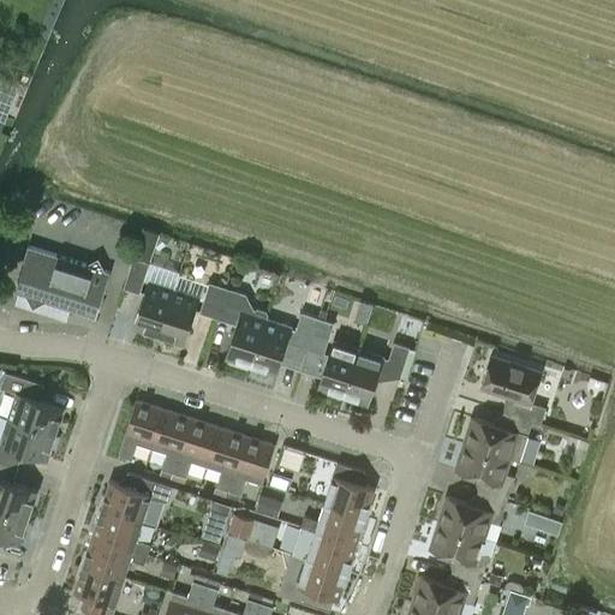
[(0,118),(7,120),(21,85),(0,77),(0,118)]
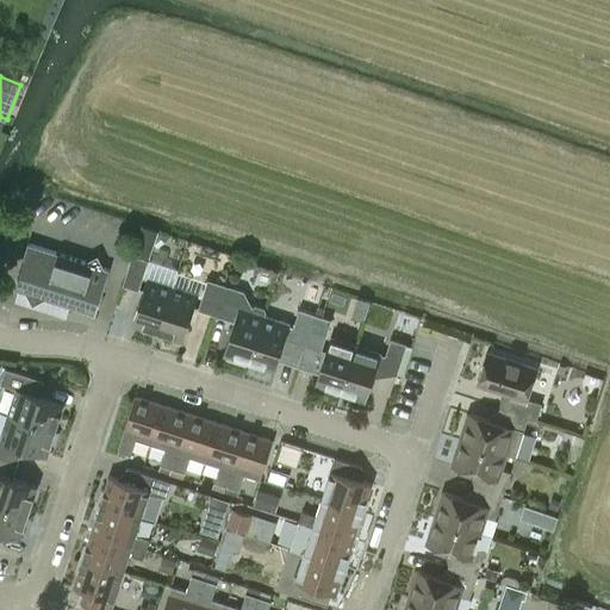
[(98,255),(86,261),(27,243),(13,288),(26,292),(32,306),(45,298),(95,315),(110,269),(104,267),(98,255)]
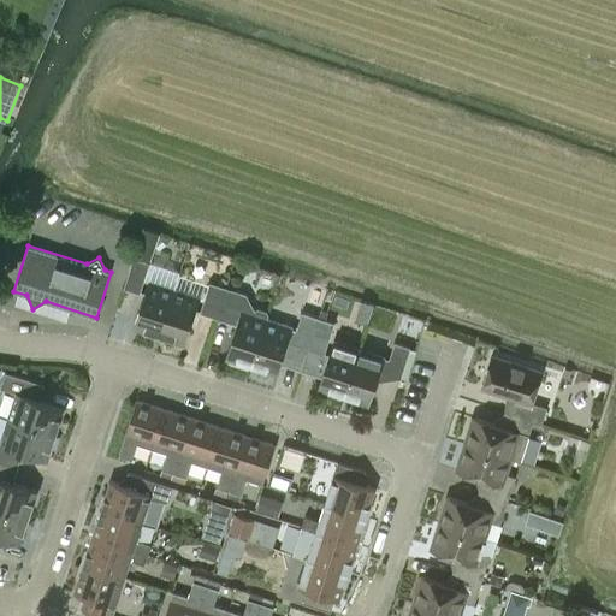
[(140,294),(150,262),(134,258),(124,289),(140,294)]
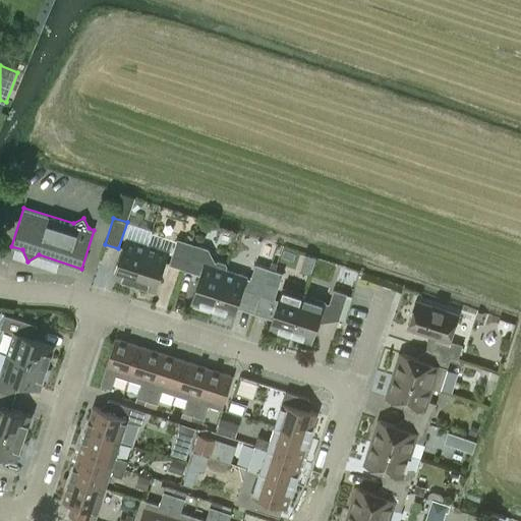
[(125,238),(113,277),(134,284),(148,245),(135,241),(137,234),(128,231),(125,238)]
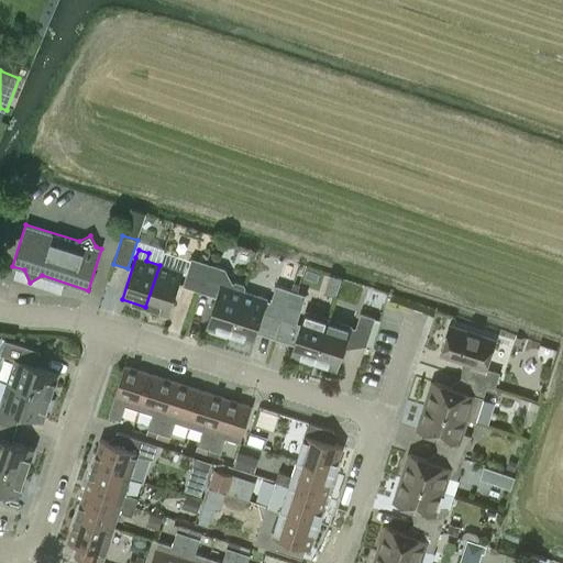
[(197,291),(207,263),(192,257),(183,286),(197,291)]
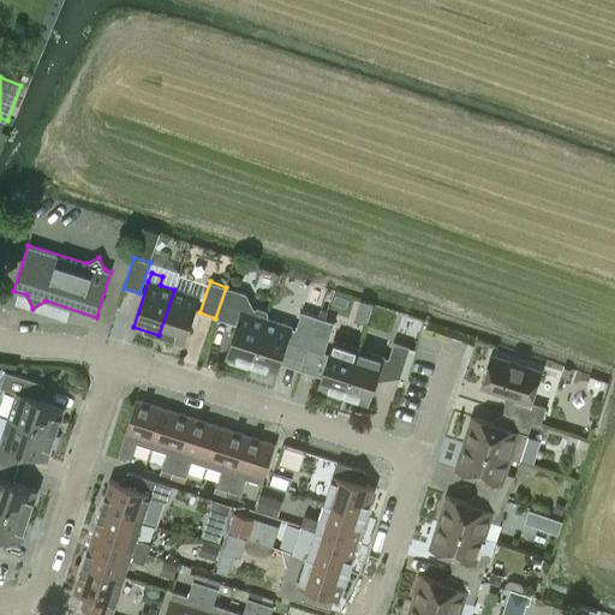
[(312,281),(303,312),(318,317),(328,287),(312,281)]
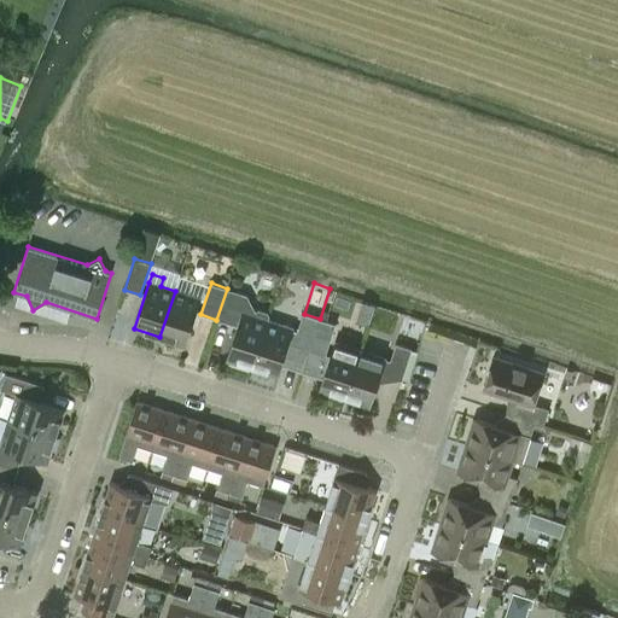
[(227,289),(216,320),(238,326),(227,359),(252,367),(267,321),(269,315),(268,312),(258,309),(255,310),(246,295),(227,289)]
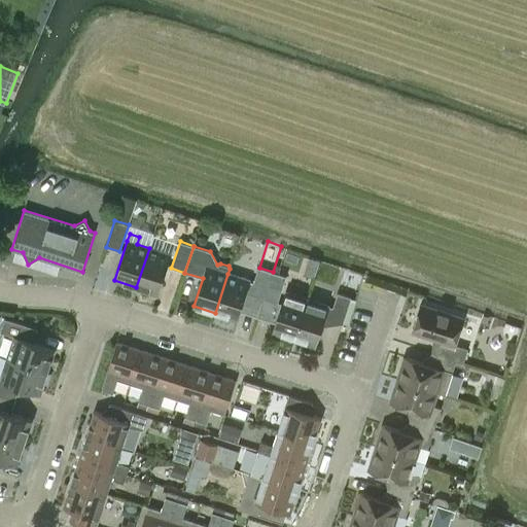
[(172,255),(149,248),(136,287),(159,294),(172,255)]
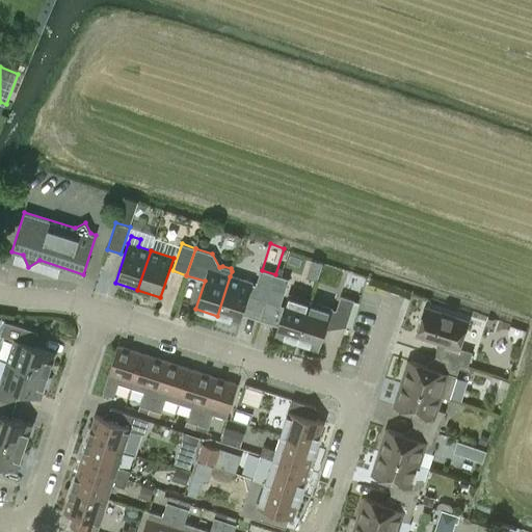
[(262,270),(253,296),(267,301),(275,274),(262,270)]
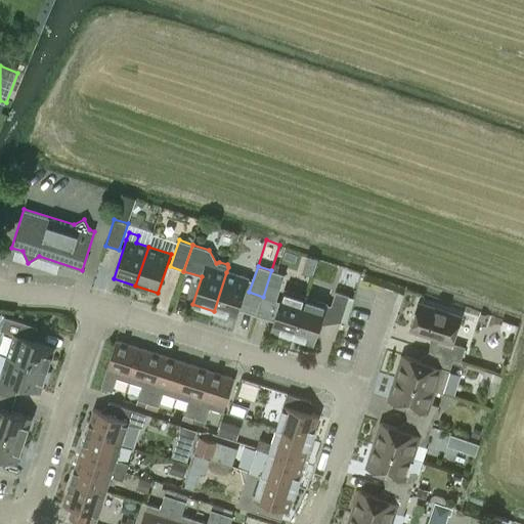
[(226,272),(214,311),(235,318),(236,318),(250,279),(252,272),(242,269),(239,276),(226,272)]
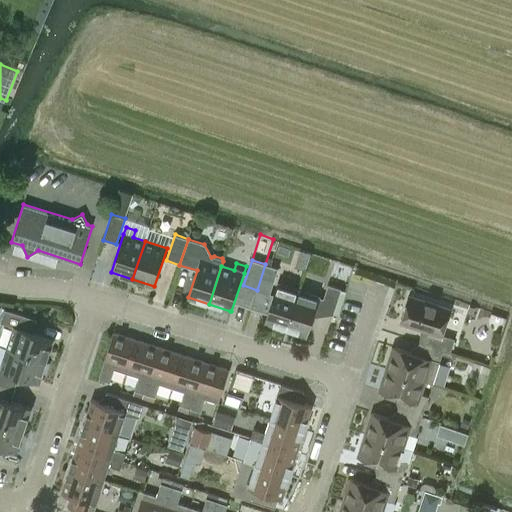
[(278,268),(265,264),(257,290),(270,294),(278,268)]
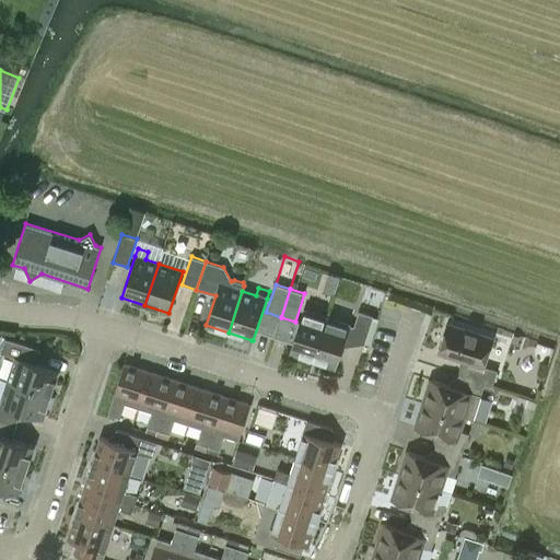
[(313,360),(326,318),(303,311),(289,352),(313,360)]
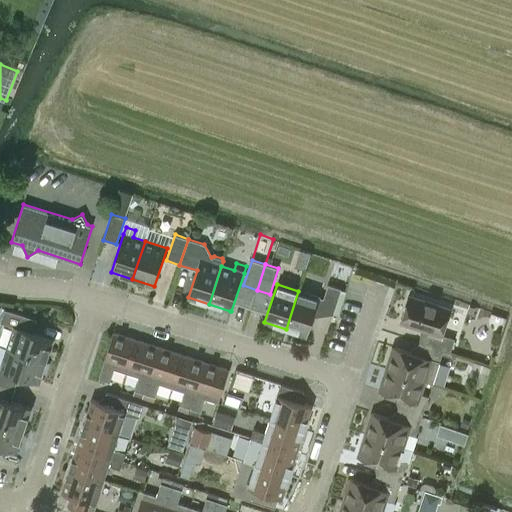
[(324,299),(298,291),(286,329),(307,336),(316,308),(333,314),(342,289),(328,284),(324,299)]
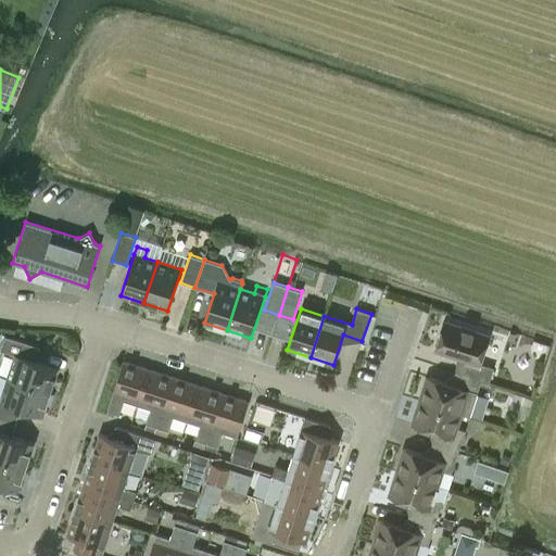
[(481,380),(481,381),(489,383),(494,367),(480,363),(490,335),(445,320),(436,350),(465,359),(460,373),(460,374),(481,380)]
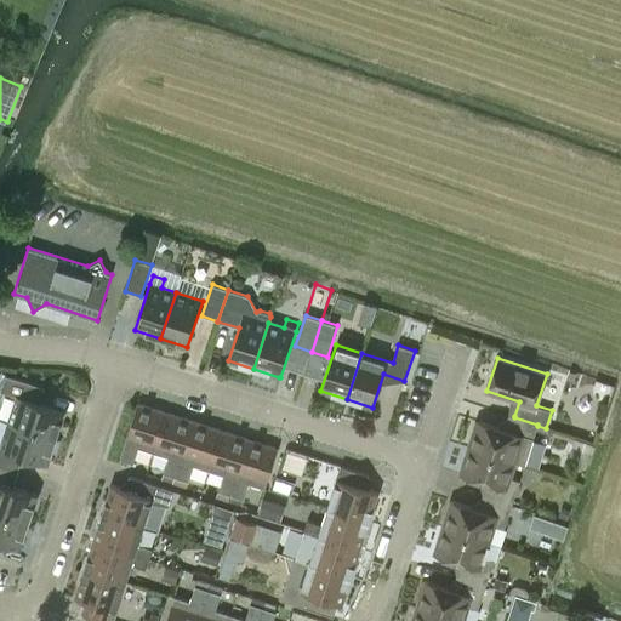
[(574,383),(577,375),(569,371),(567,381),(574,383)]
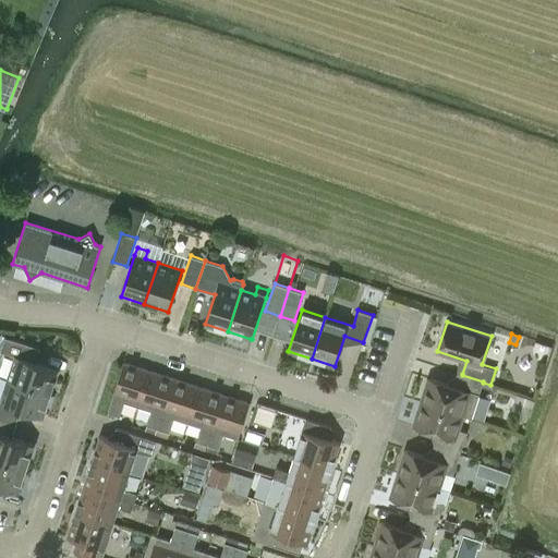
[(15,355),(8,378),(51,392),(59,368),(28,359),(33,346),(5,337),(0,350),(15,355)]
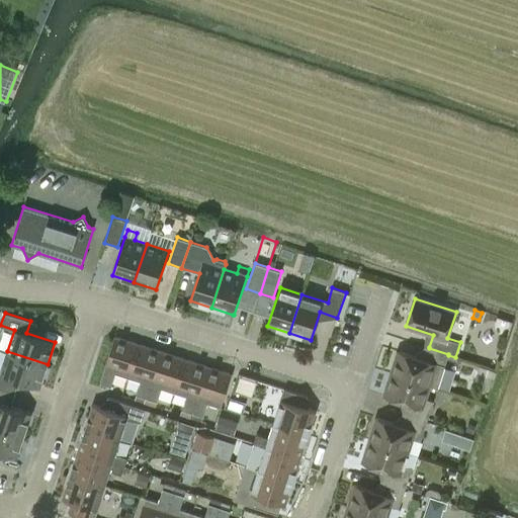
[(126,377),(137,345),(113,337),(98,383),(109,386),(114,373),(126,377)]
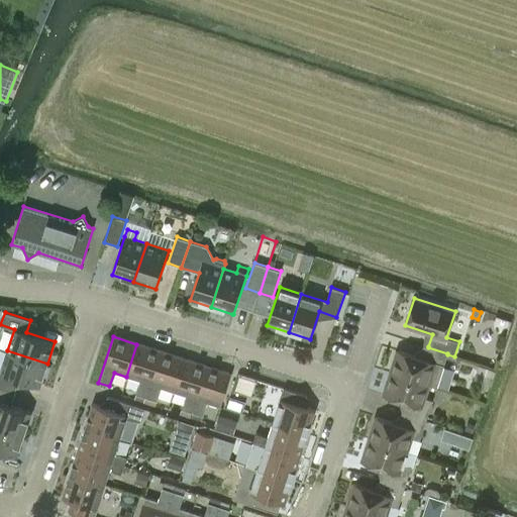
[(136,344),(126,377),(138,381),(134,394),(145,397),(160,351),(136,344)]
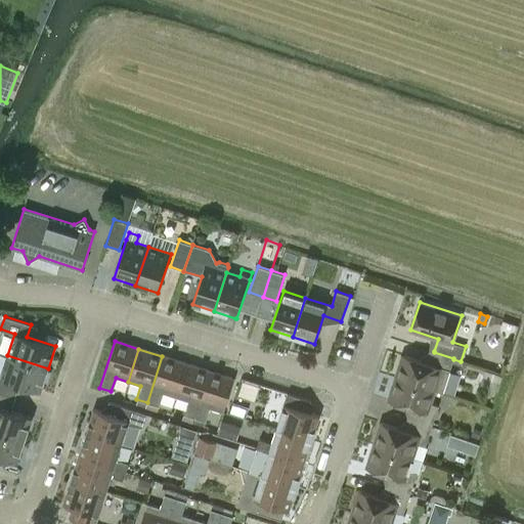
[(443,392),(453,359),(453,358),(434,352),(434,351),(430,350),(426,362),(402,354),(395,377),(435,390),(443,392)]
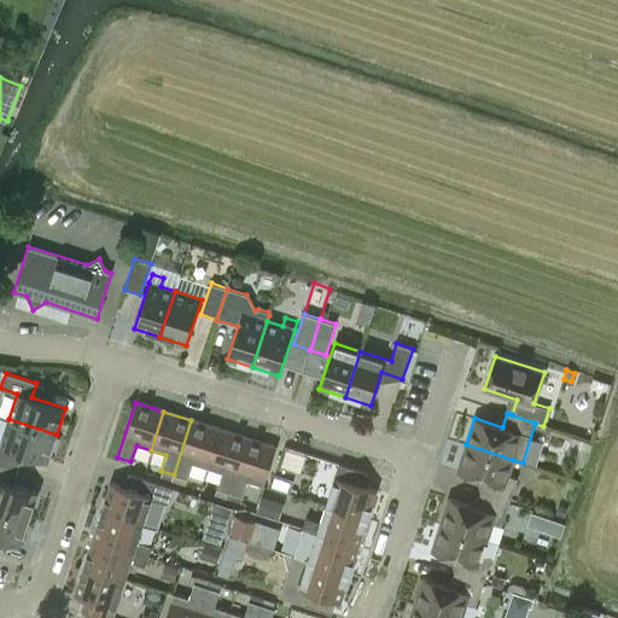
[(57,435),(9,419),(1,444),(0,444),(0,461),(9,465),(15,449),(48,460),(57,435)]
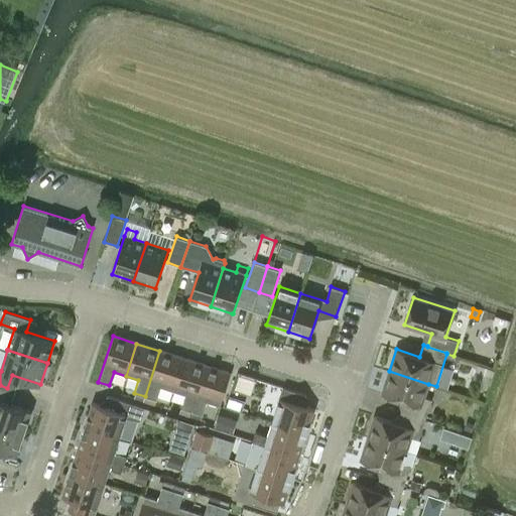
[(159,351),(145,396),(155,400),(159,387),(172,391),(182,358),(159,351)]
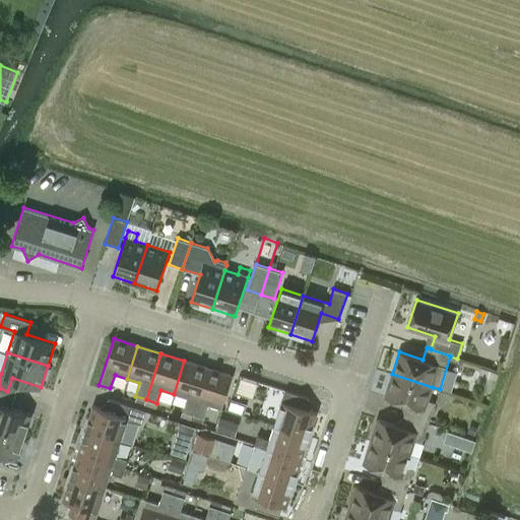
[(184,361),(174,394),(186,397),(182,411),(192,414),(207,368),(184,361)]
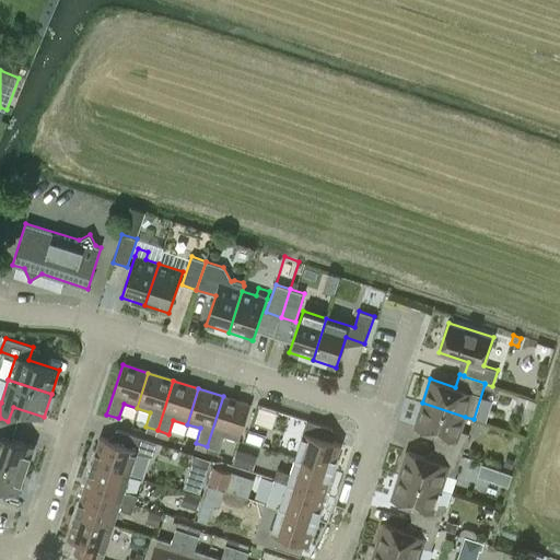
[(248,405),(223,396),(207,446),(219,450),(223,435),(237,440),(248,405)]
